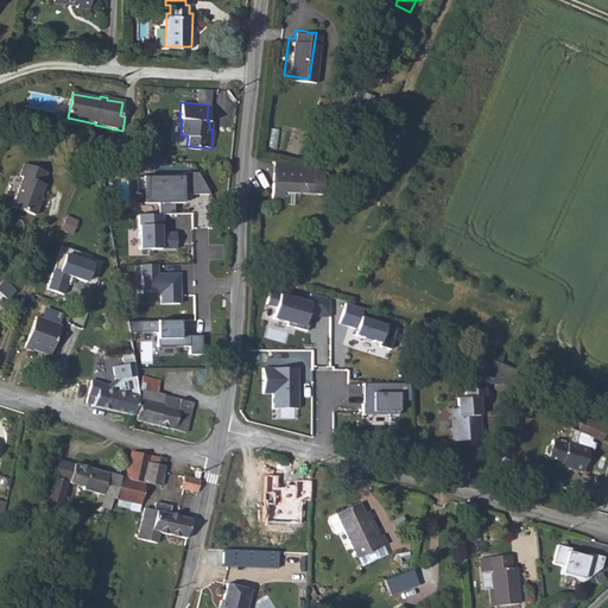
[(353,130),(359,119),(346,111),(340,121),(353,130)]
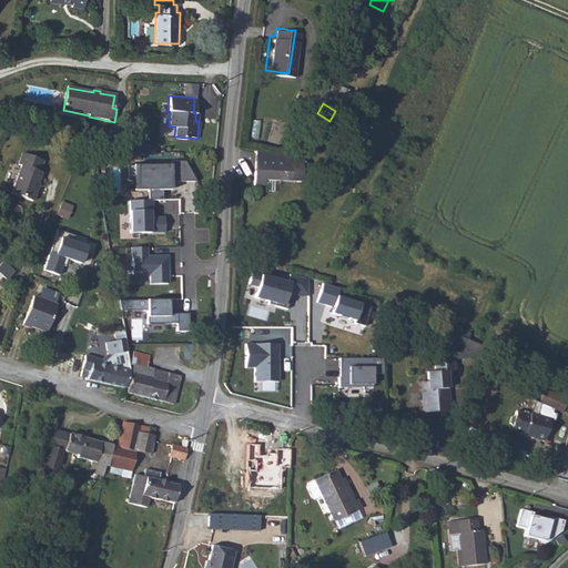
[(131,155),(142,156),(142,146),(134,145),(131,145),(131,155)]
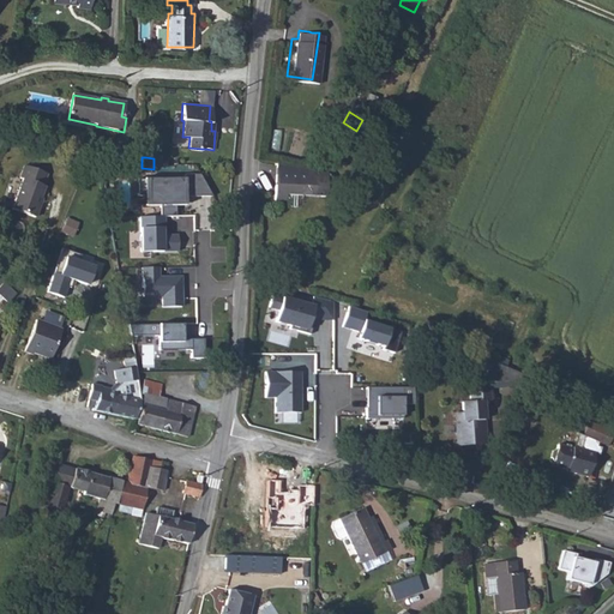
[(307,168),(275,161),(272,198),(283,199),(283,193),(324,198),(326,179),(306,179),(307,168)]
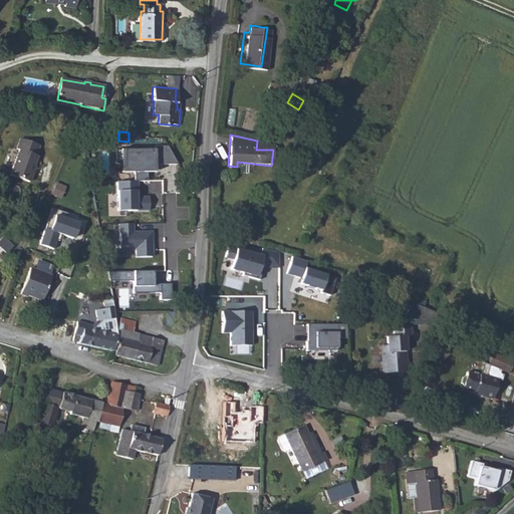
[(29,184),(33,174),(30,173),(33,167),(36,158),(35,158),(38,148),(20,141),(17,151),(19,152),(10,177),(29,184)]
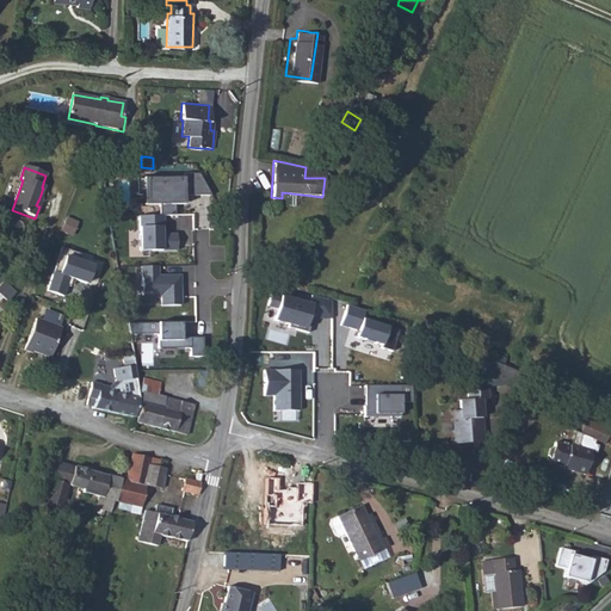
[(325,172),(306,167),(304,178),(325,178),(325,172)]
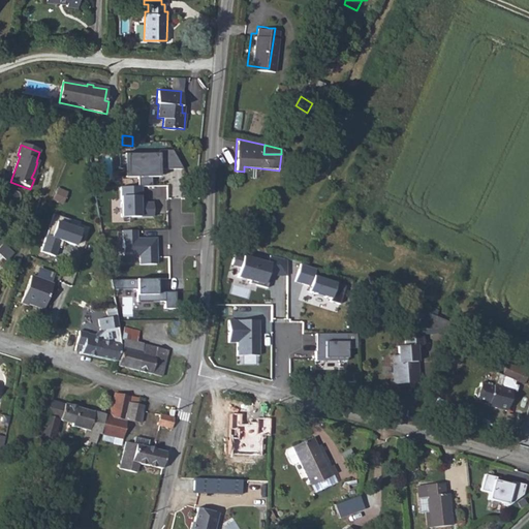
[(124,179),(161,179),(161,169),(183,169),(172,148),(160,150),(160,152),(123,154),(124,179)]
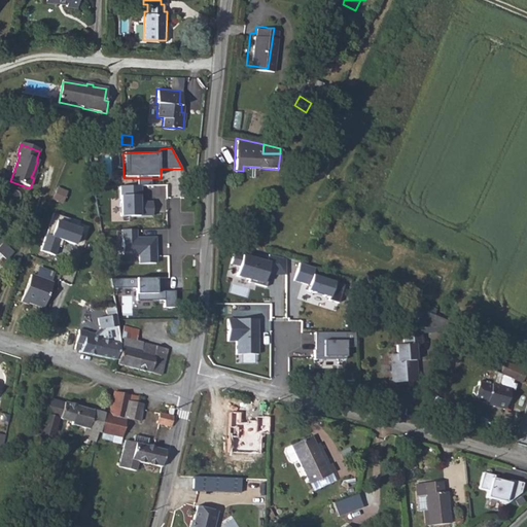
[(121,197),(121,217),(152,217),(151,197),(121,197)]
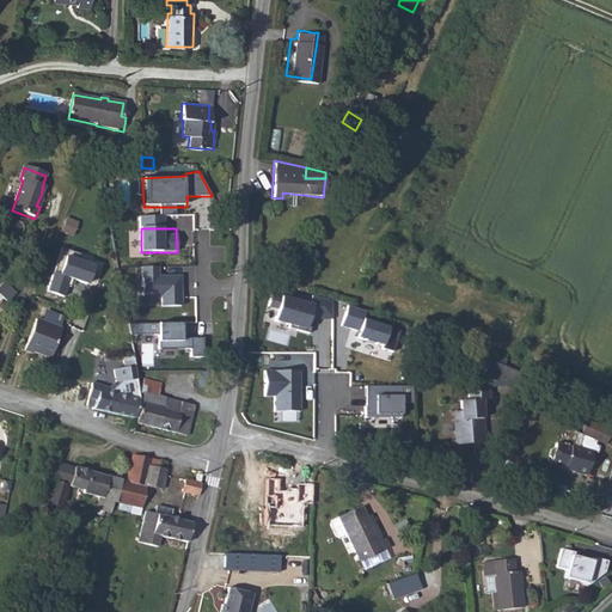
[(68,277),(87,286),(97,259),(65,248),(48,286),(62,292),(68,277)]
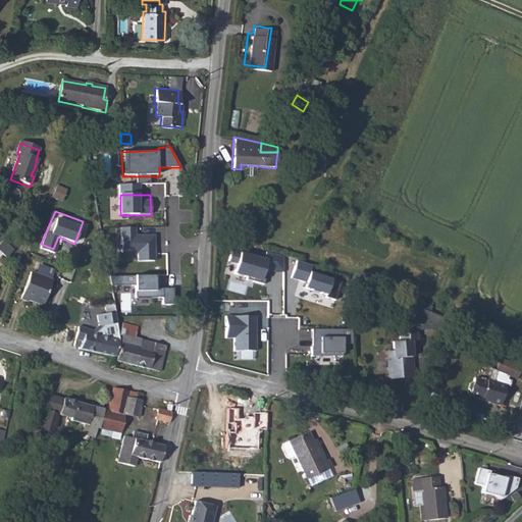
[(139,260),(155,260),(154,226),(121,227),(122,252),(138,252),(139,260)]
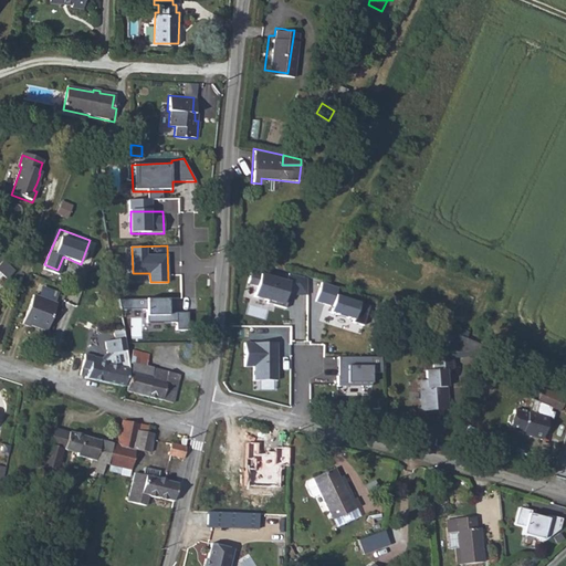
[(260,273),(254,297),(285,307),(290,295),(307,295),(308,279),(290,273),(290,282),(260,273)]
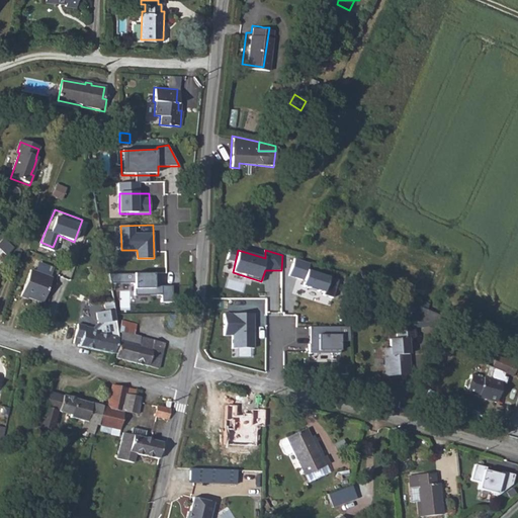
[(324,293),(329,277),(309,270),(311,263),(295,258),(289,276),(304,280),(303,285),(324,293)]
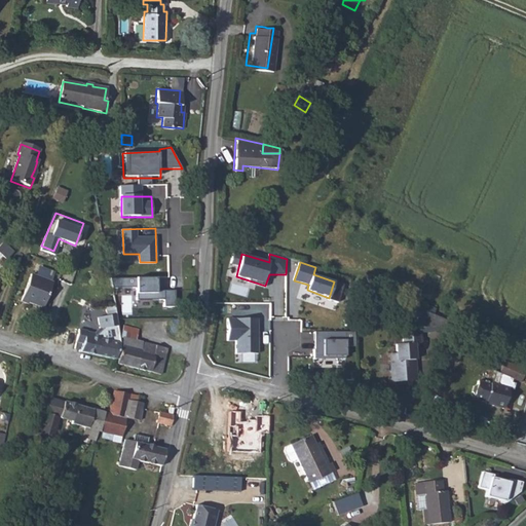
[(31,273),(22,301),(43,308),(52,282),(31,273)]
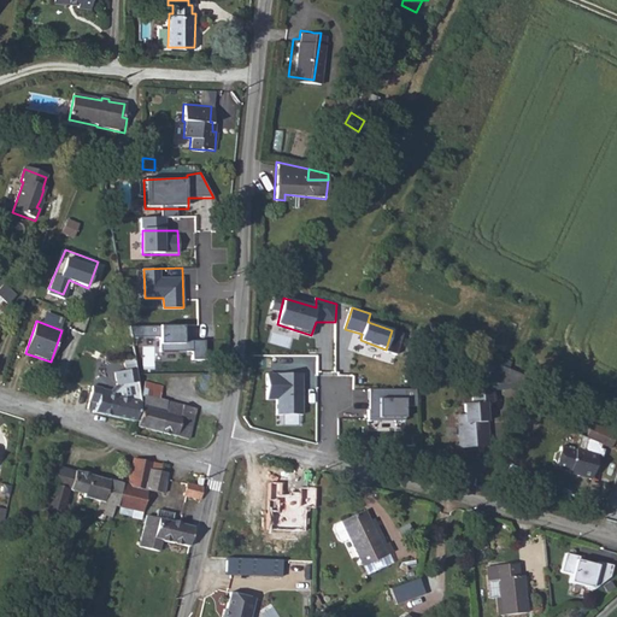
[(193,362),(205,362),(205,341),(184,341),(184,327),(159,327),(160,353),(192,352),(193,362)]
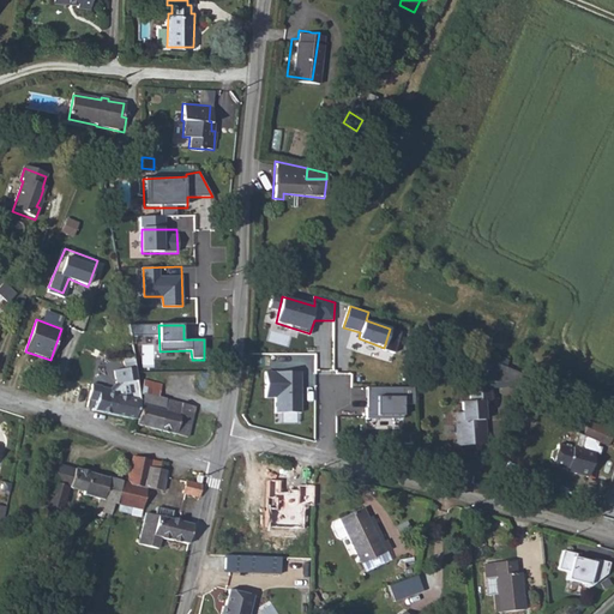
[(495,362),(477,355),(477,381),(495,380),(495,362)]
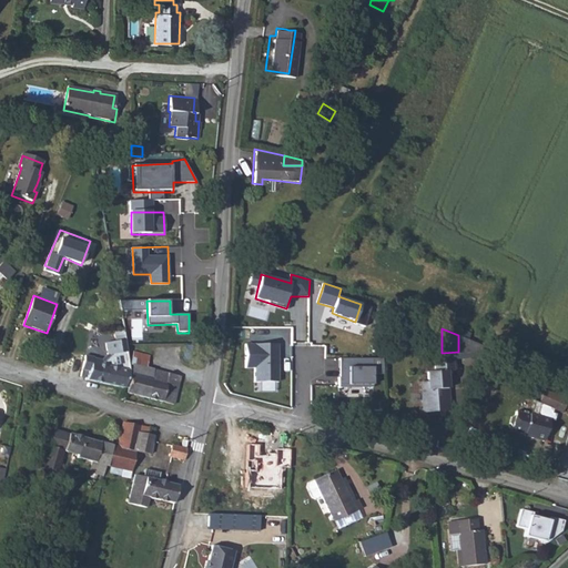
[(111,333),(113,342),(122,341),(121,331),(111,333)]
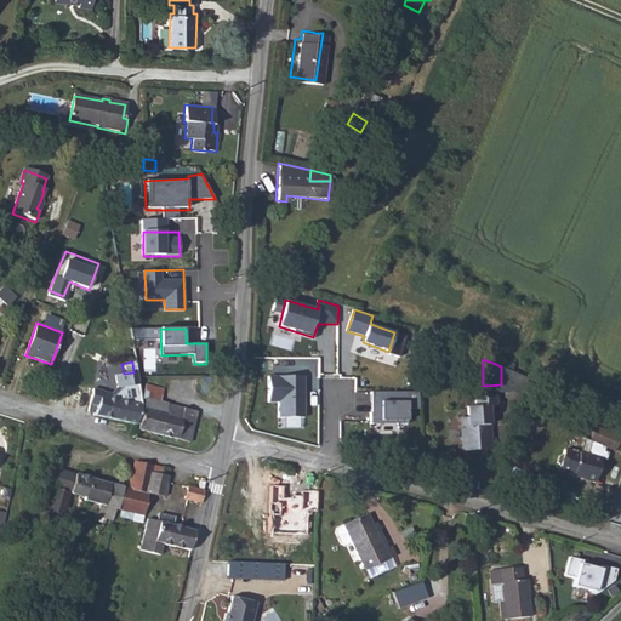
[(93,408),(91,416),(97,417),(136,425),(140,408),(137,391),(134,372),(124,374),(110,377),(113,389),(106,396),(97,393),(97,392),(87,391),(85,403),(93,405),(93,408)]
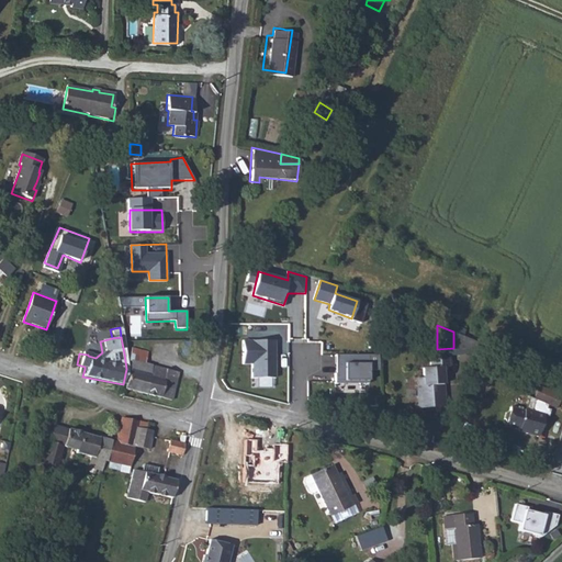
[(276,378),(276,340),(243,339),(244,364),(251,364),(251,378),(276,378)]
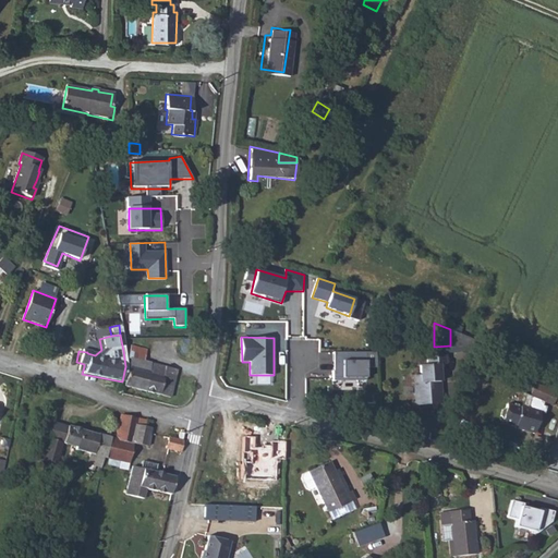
[(275,362),(286,362),(287,342),(276,342),(275,362)]
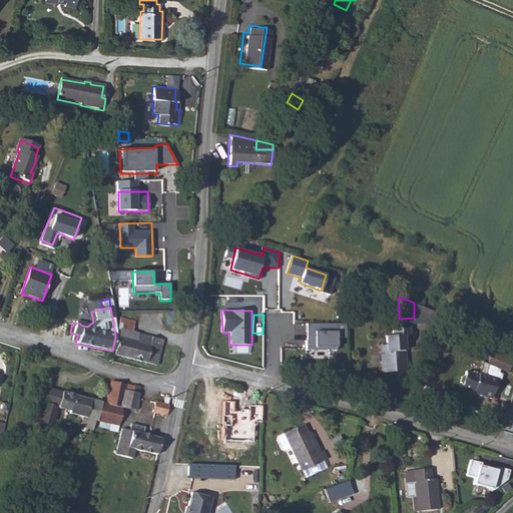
[(117,322),(117,324),(116,330),(117,330),(119,330),(112,356),(155,368),(162,343),(130,335),(132,326),(118,323),(117,322)]
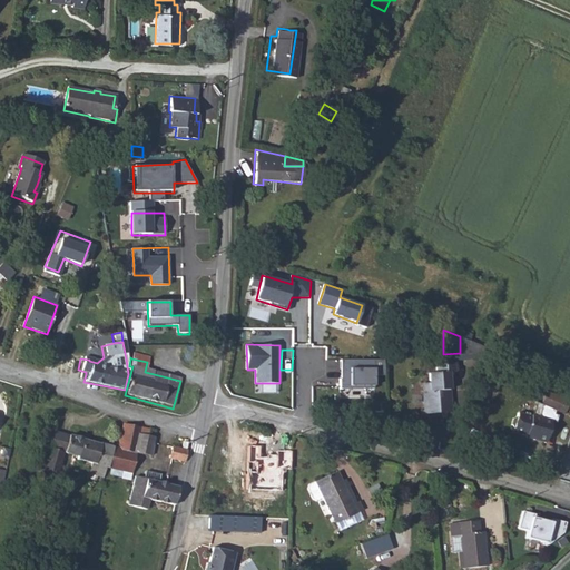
[(341,360),(341,389),(374,390),(374,375),(384,374),(384,360),(341,360)]
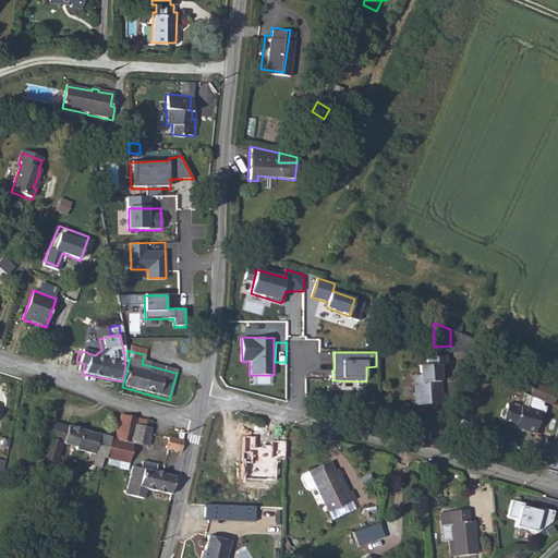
[(407,375),(407,402),(421,402),(421,400),(433,400),(432,365),(438,365),(438,353),(420,353),(420,364),(413,364),(413,375),(407,375)]
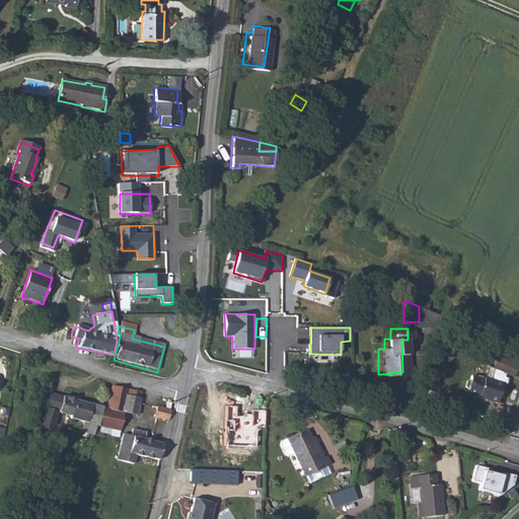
[(515,364),(494,355),(490,364),(487,365),(485,373),(483,379),(468,375),(464,380),(462,386),(467,394),(474,397),(474,398),(483,401),(485,398),(487,400),(490,400),(495,397),(500,384),(501,384),(502,384),(504,381),(505,378),(503,374),(504,373),(510,374),(515,364)]
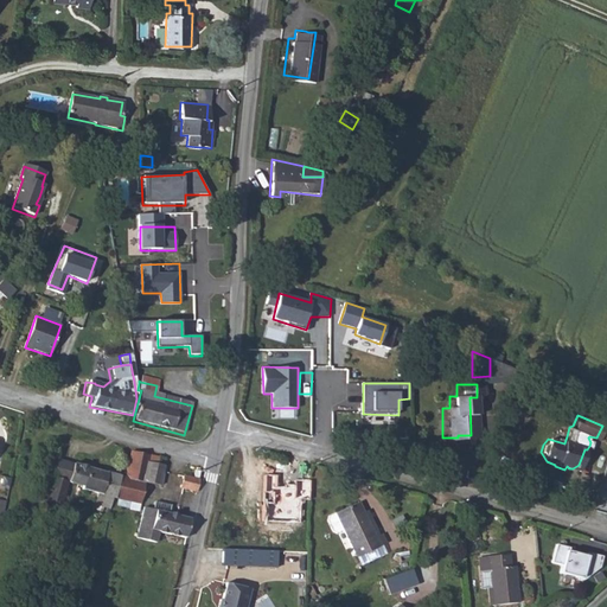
[(163,486),(167,470),(168,460),(132,452),(132,455),(127,477),(119,474),(113,499),(139,505),(144,481),(163,486)]
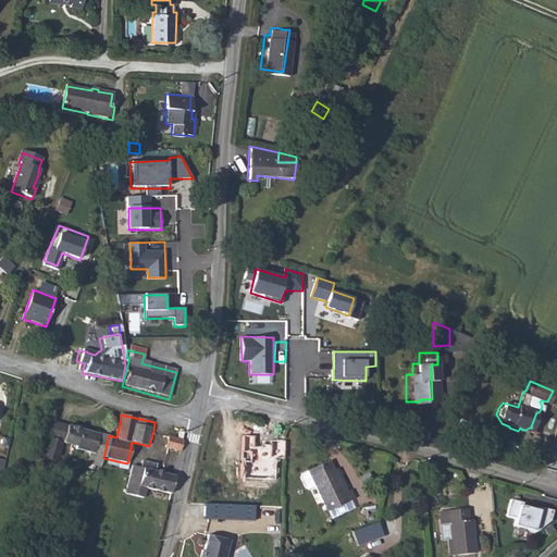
[(101,466),(103,458),(109,435),(41,420),(37,440),(45,442),(40,459),(47,460),(58,462),(62,444),(75,447),(75,450),(87,453),(85,462),(101,466)]
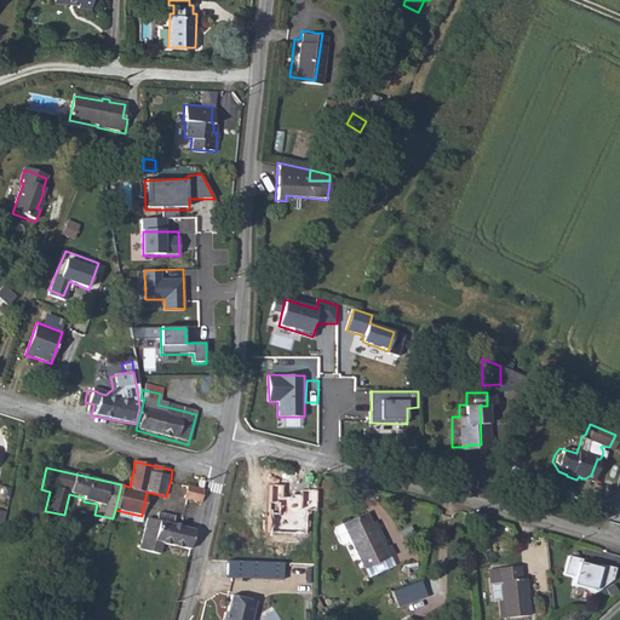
[(204,484),(189,482),(189,487),(187,503),(201,505),(204,484)]
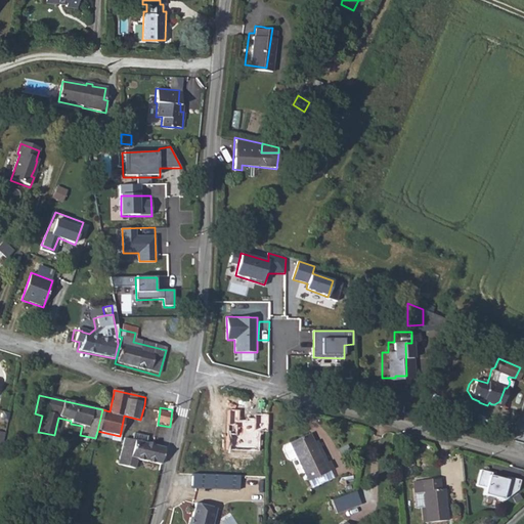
[(239,410),(228,409),(226,449),(257,450),(258,432),(268,432),(269,412),(254,412),(254,419),(239,419),(239,410)]
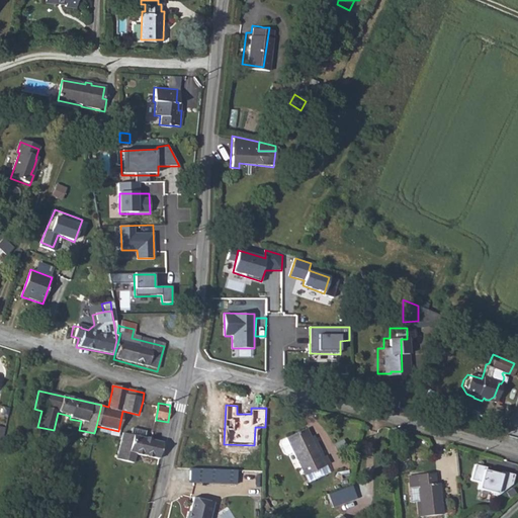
[(304,471),(305,471),(321,462),(323,461),(303,424),(283,434),(284,437),(278,440),(276,441),(282,453),(285,451),(291,449),(304,471)]
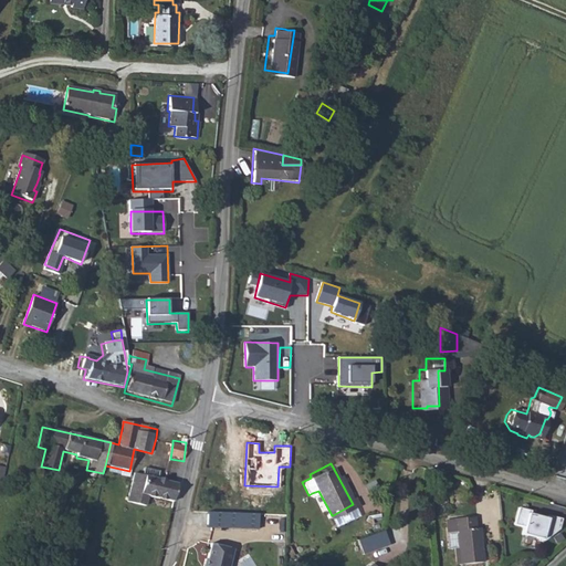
[(157,482),(159,474),(145,471),(143,479),(144,479),(157,482)]
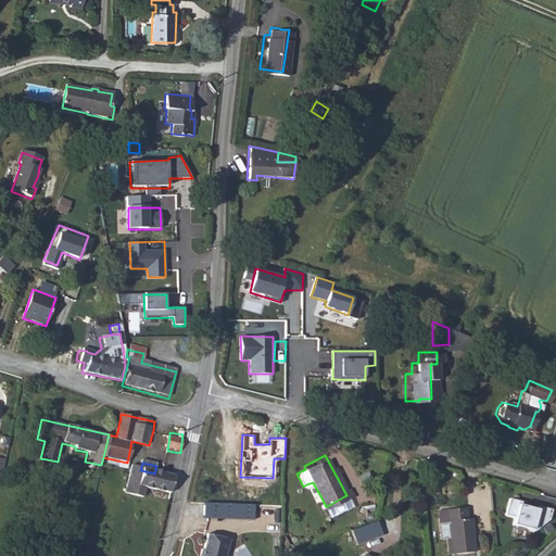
[(137,487),(141,470),(140,470),(131,468),(124,497),(142,502),(146,489),(137,487)]
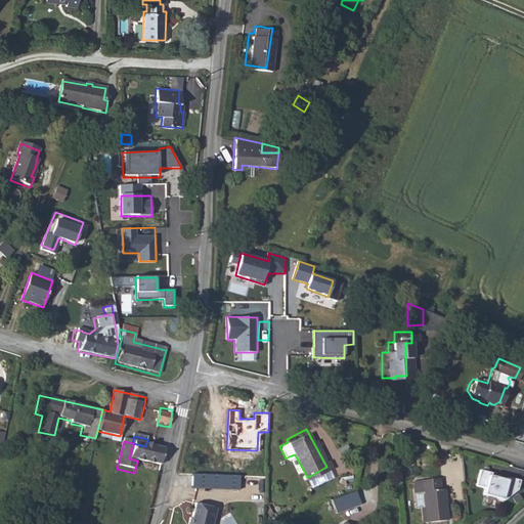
[(160,466),(164,450),(145,446),(133,443),(129,459),(137,461),(160,466)]
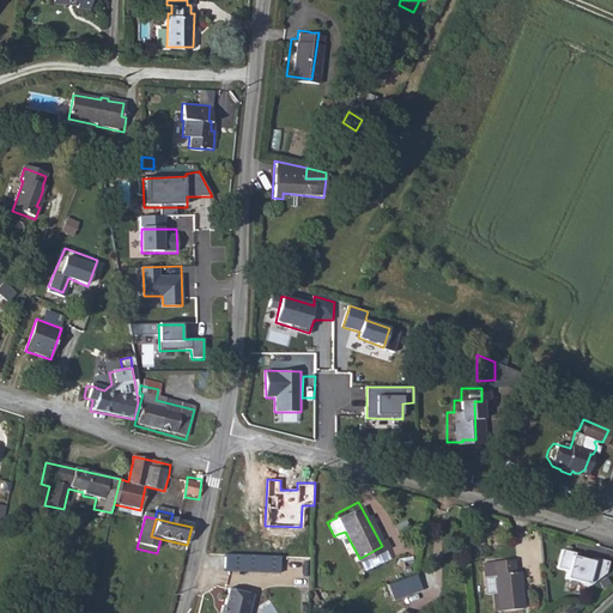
[(380,547),(360,558),(364,565),(383,554),(380,547)]
